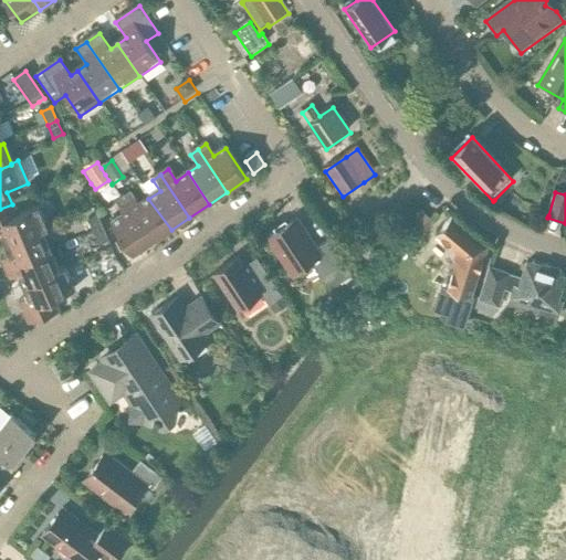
[(123,200),(152,243),(171,230),(148,199),(138,207),(130,194),(123,200)]
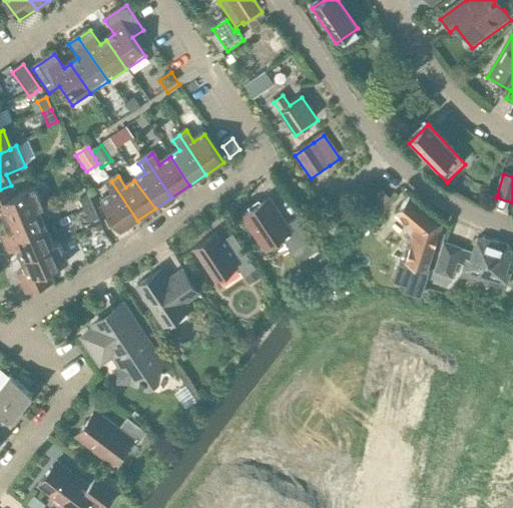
[(111,196),(101,203),(120,231),(137,220),(111,181),(104,185),(111,196)]
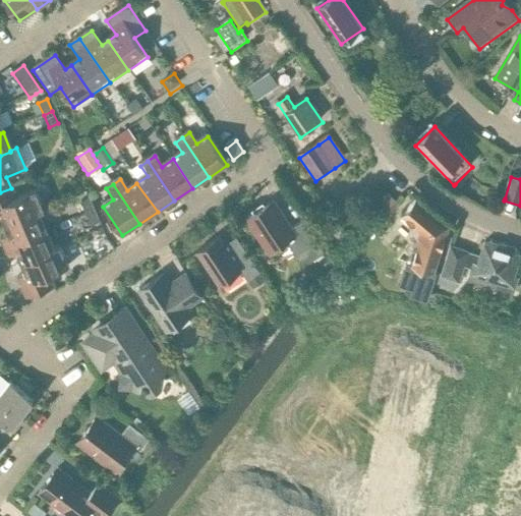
[(0,219),(1,219),(5,229),(38,215),(39,216),(45,213),(36,192),(16,201),(11,188),(0,192),(0,219)]
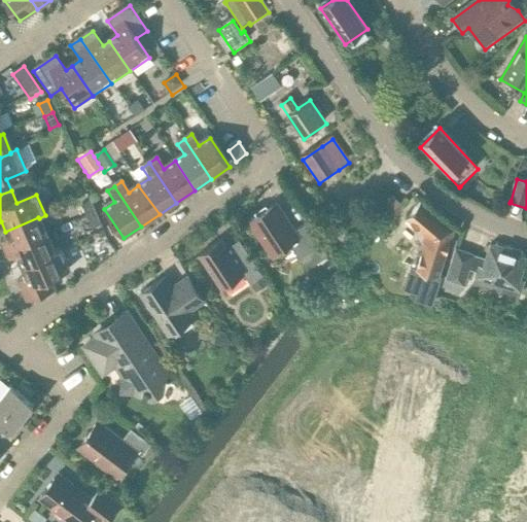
[(82,207),(88,219),(96,215),(91,203),(82,207)]
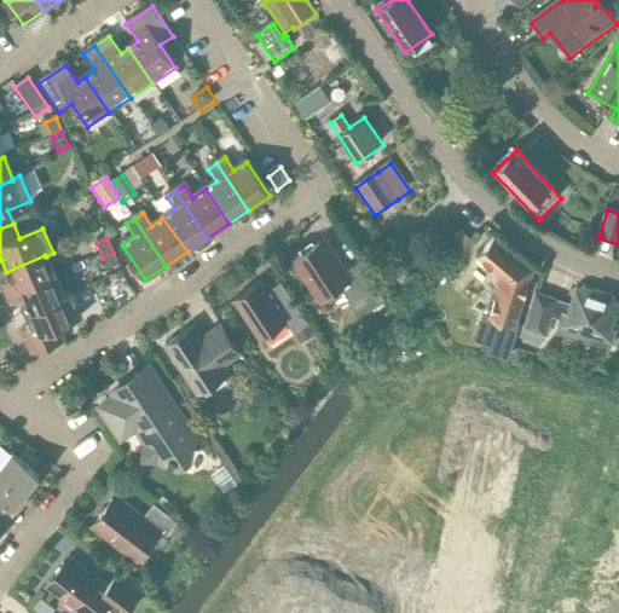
[(493,287),(496,288),(498,289),(489,318),(497,321),(515,327),(533,273),(496,240),(478,260),(493,273),(491,275),(491,279),(493,287)]
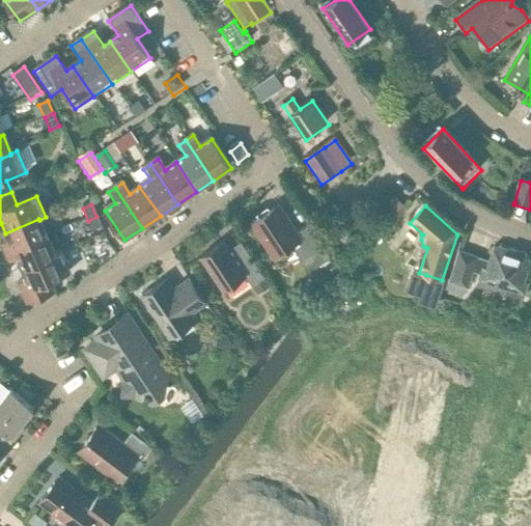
[(294,253),(309,276),(331,261),(309,228),(297,237),(278,209),(251,226),(275,260),(287,252),(294,253)]
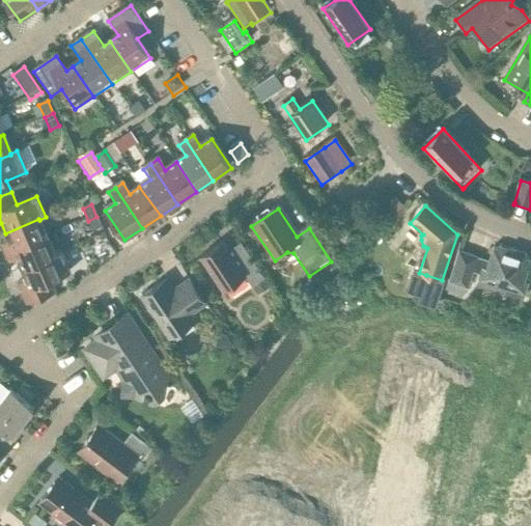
[(93,233),(103,229),(96,217),(88,221),(93,233)]
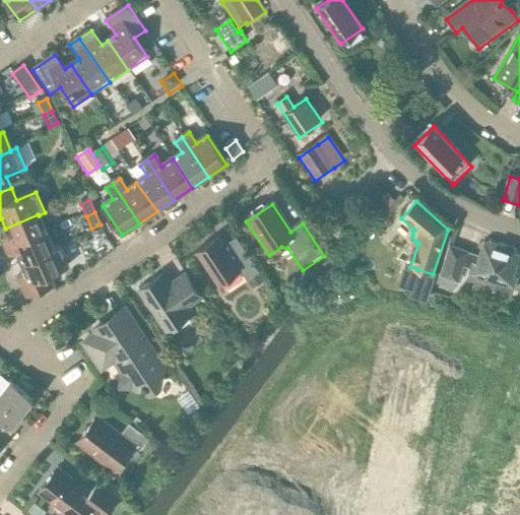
[(1,242),(5,251),(46,234),(39,215),(38,214),(5,229),(9,239),(1,242)]
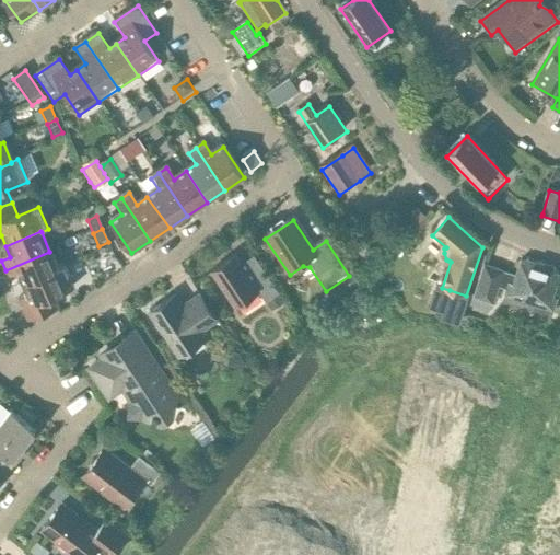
[(49,252),(6,270),(10,280),(19,276),(23,287),(58,272),(58,270),(49,252)]
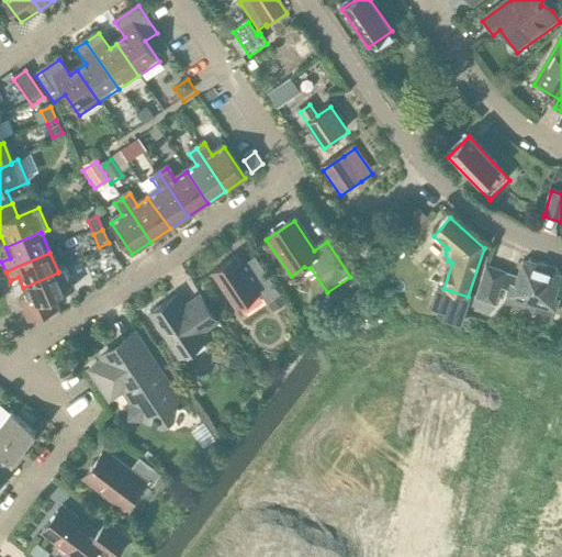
[(236,260),(214,275),(238,311),(259,298),(260,297),(268,307),(281,298),(261,268),(248,276),(243,268),(236,260)]
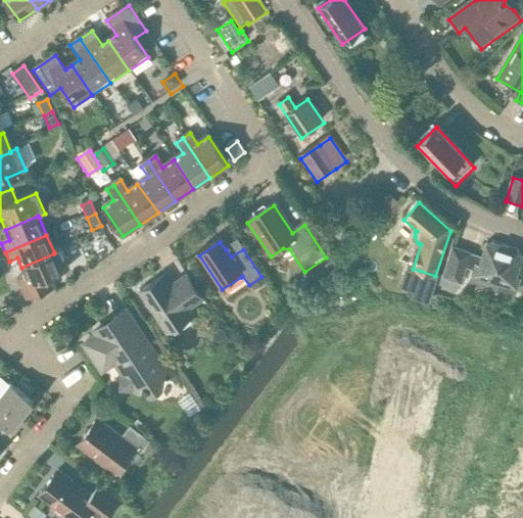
[(454,249),(443,279),(444,279),(441,288),(458,294),(461,285),(462,285),(467,270),(473,272),(469,282),(515,297),(521,279),(517,278),(522,259),(522,257),(519,256),(520,253),(492,244),(491,247),(486,245),(481,262),(472,259),(473,255),(454,249)]
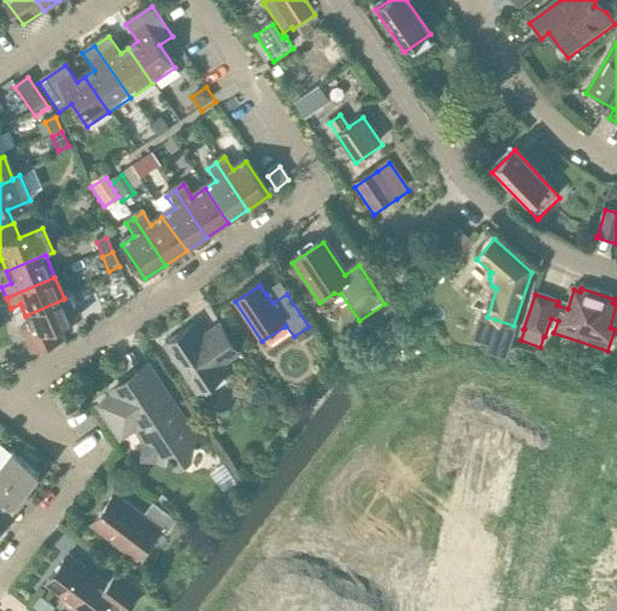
[(22,332),(33,357),(64,344),(58,329),(82,319),(71,295),(64,298),(64,299),(25,316),(30,328),(22,332)]
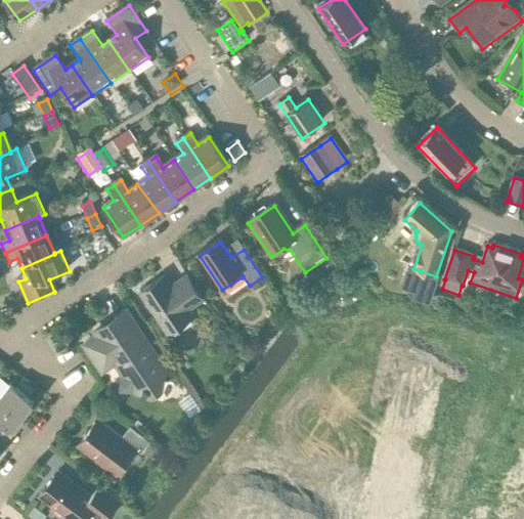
[(421,271),(411,300),(417,301),(430,306),(436,287),(437,285),(439,277),(436,276),(421,271)]
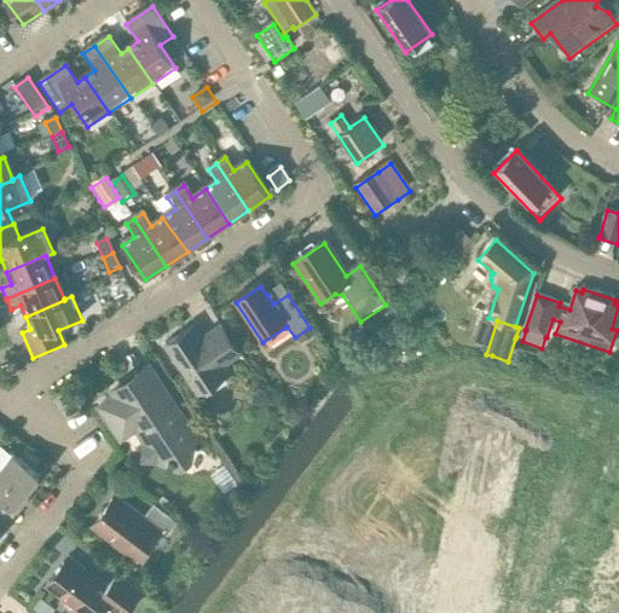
[(310,328),(295,337),(301,346),(316,336),(310,328)]
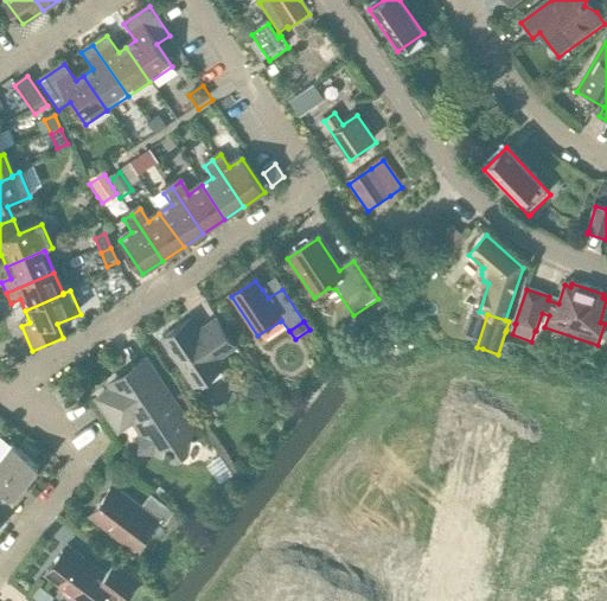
[(163,341),(195,389),(222,371),(217,363),(235,350),(217,323),(198,336),(190,324),(163,341)]
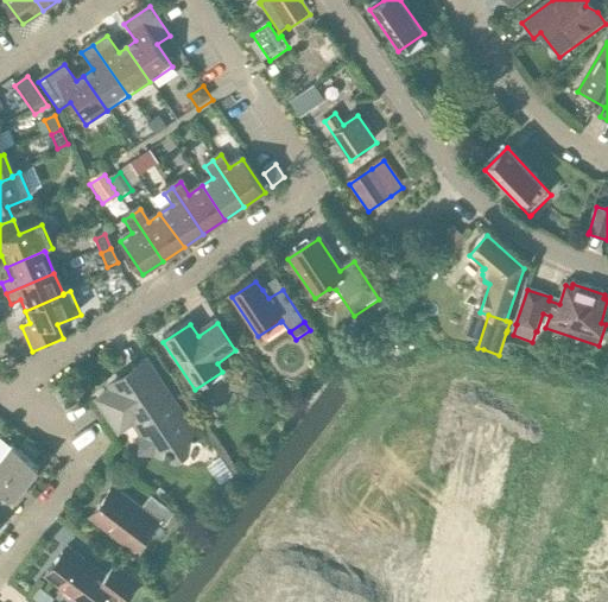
[(113,393),(97,404),(119,435),(138,422),(146,433),(141,452),(171,460),(172,454),(182,456),(187,452),(187,448),(188,448),(191,431),(146,365),(111,390),(113,393)]
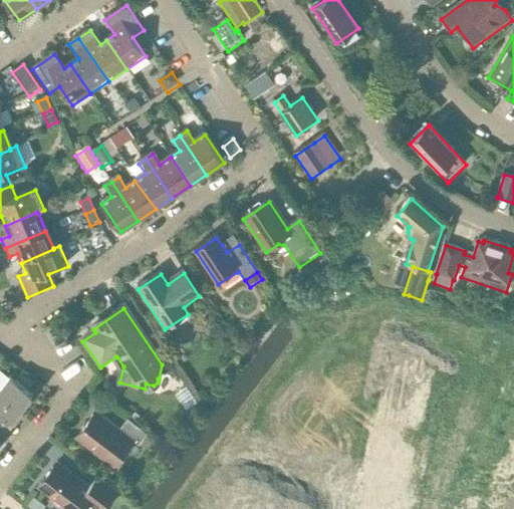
[(219,327),(210,333),(217,343),(225,337),(219,327)]
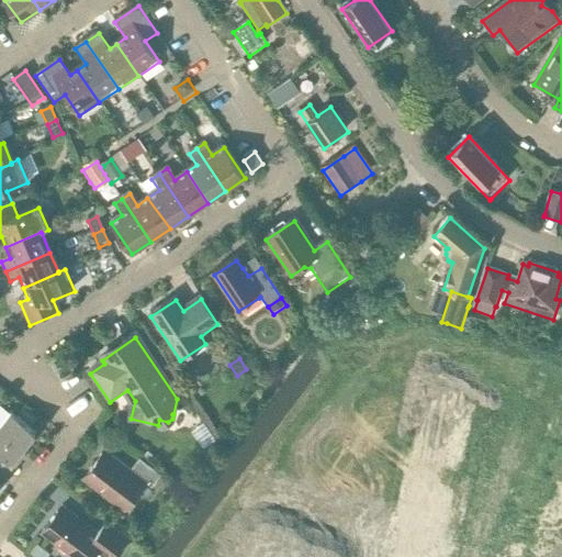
[(0,470),(0,471),(8,461),(8,460),(12,464),(11,465),(12,466),(21,454),(35,435),(36,436),(37,435),(33,431),(40,422),(23,410),(17,419),(11,414),(10,415),(11,416),(0,430),(0,470)]
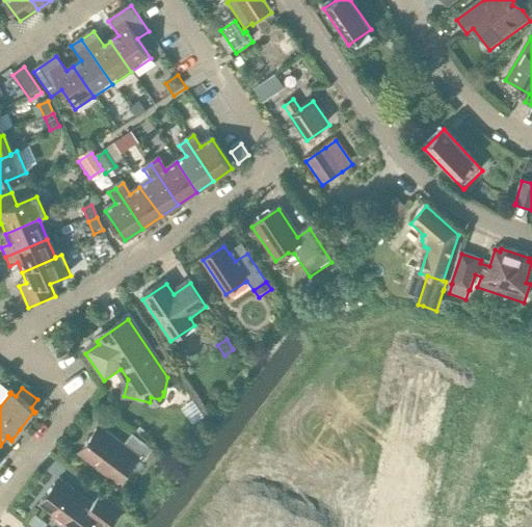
[(137,459),(143,464),(153,452),(138,442),(134,438),(132,437),(124,447),(99,428),(79,455),(117,485),(137,459)]
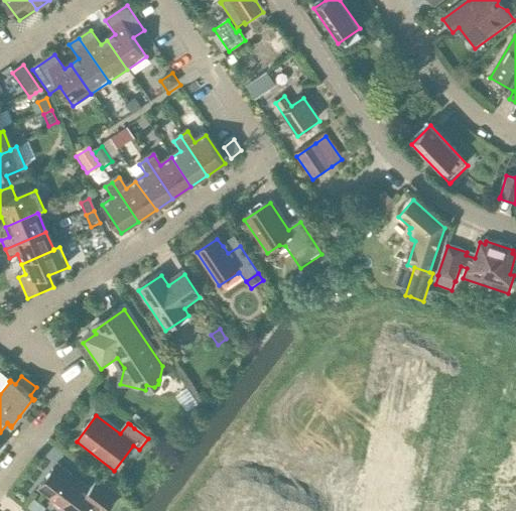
[(504,416),(501,427),(509,429),(512,418),(504,416)]
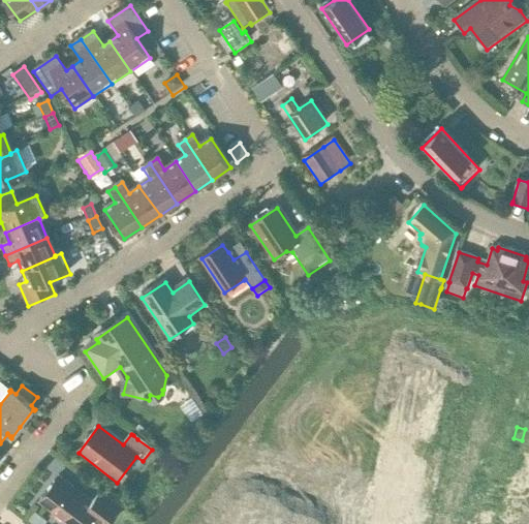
[(138,428),(133,435),(137,439),(144,431),(138,428)]
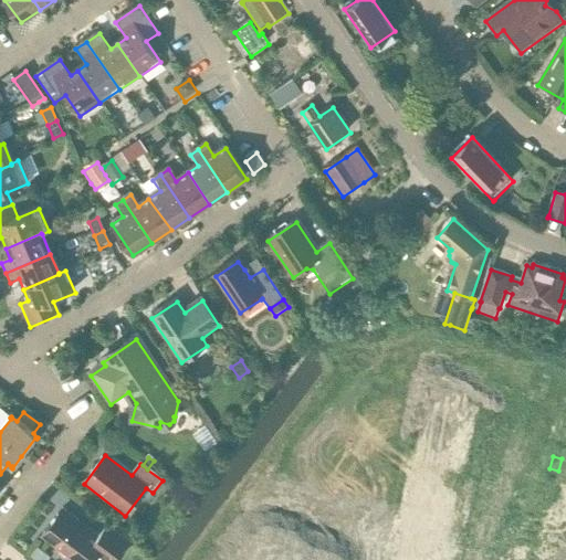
[(549,468),(546,482),(555,484),(558,471),(549,468)]
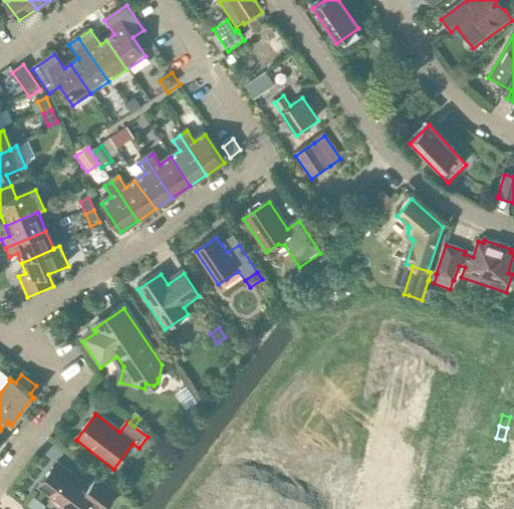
[(39,489),(52,499),(49,503),(56,508),(88,508),(89,507),(90,508),(107,508),(119,495),(97,479),(89,490),(56,465),(39,489)]
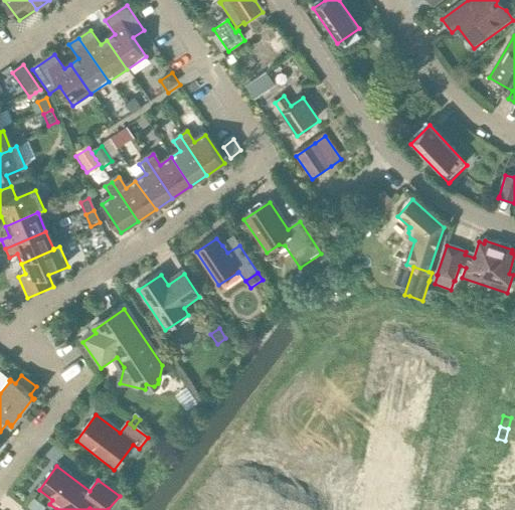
[(488,475),(485,486),(493,488),(496,477),(488,475)]
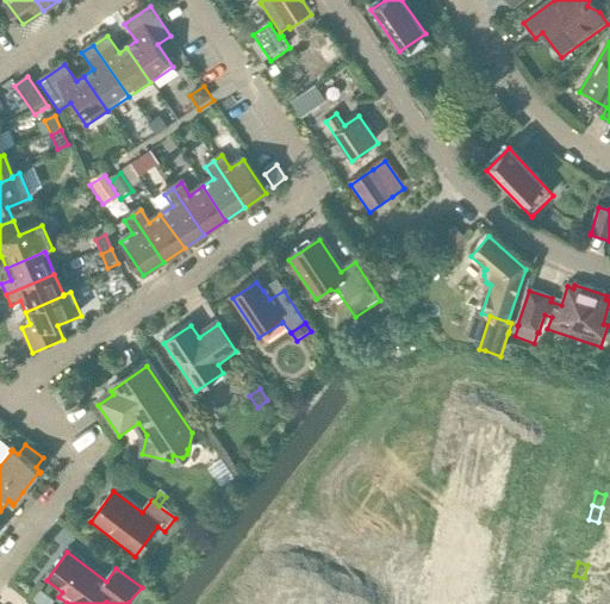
[(597,567),(593,580),(603,583),(607,570),(597,567)]
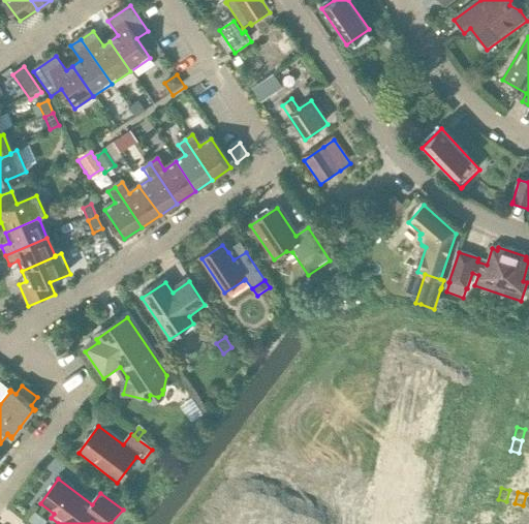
[(271,512),(261,523),(288,523),(294,514),(275,499),(268,510),(271,512)]
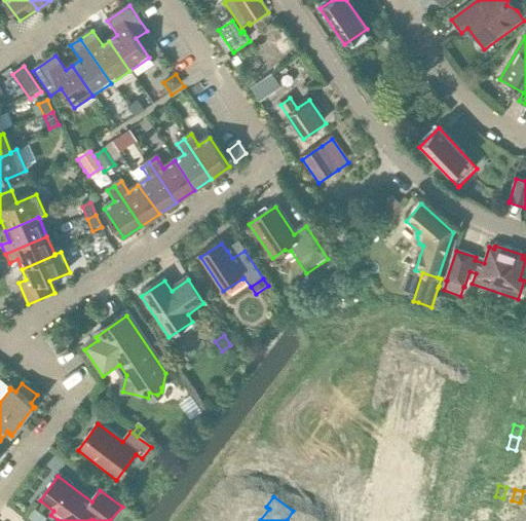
[(34,512),(27,520),(45,520),(34,512)]
